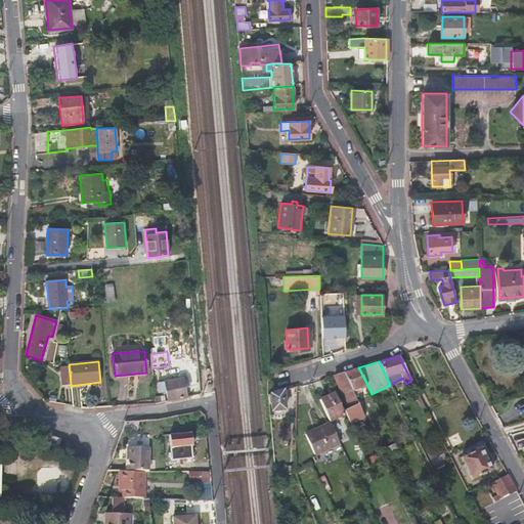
[(63,385),(71,385),(69,366),(60,367),(63,385)]
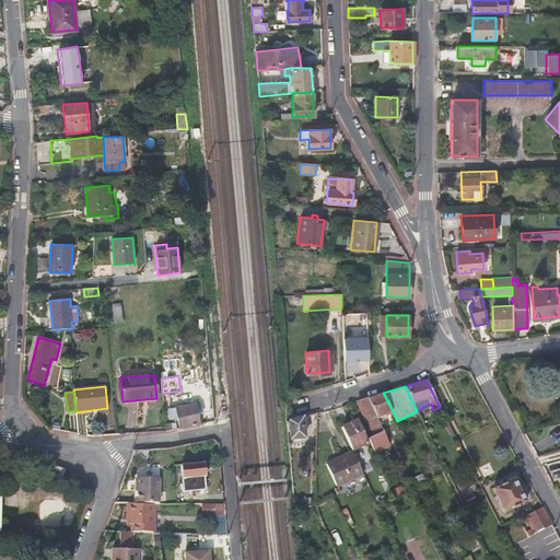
[(377,418),(393,411),(383,393),(368,397),(377,418)]
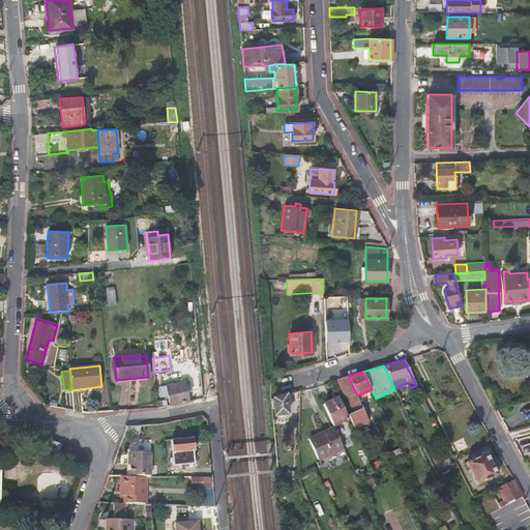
[(348,376),(335,380),(352,413),(363,408),(357,395),(348,376)]
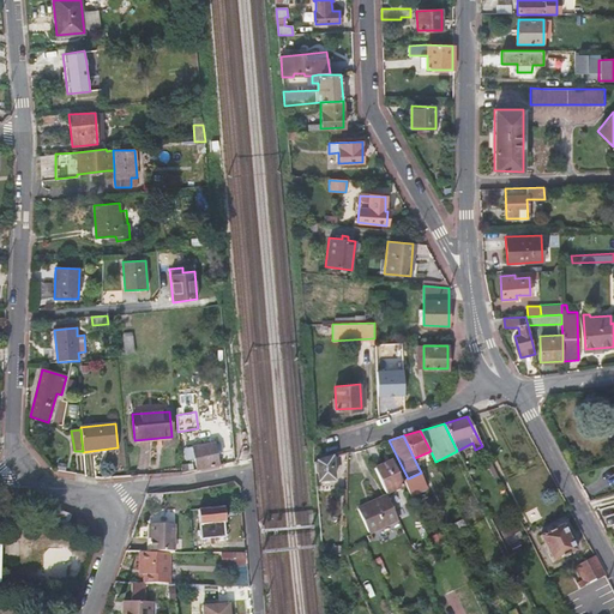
[(220,465),(217,453),(215,445),(214,441),(185,449),(187,461),(194,459),(197,470),(220,465)]
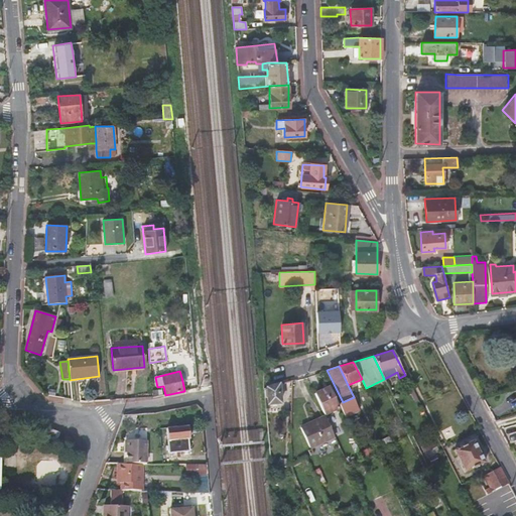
[(279,384),(266,388),(268,404),(280,402),(279,384)]
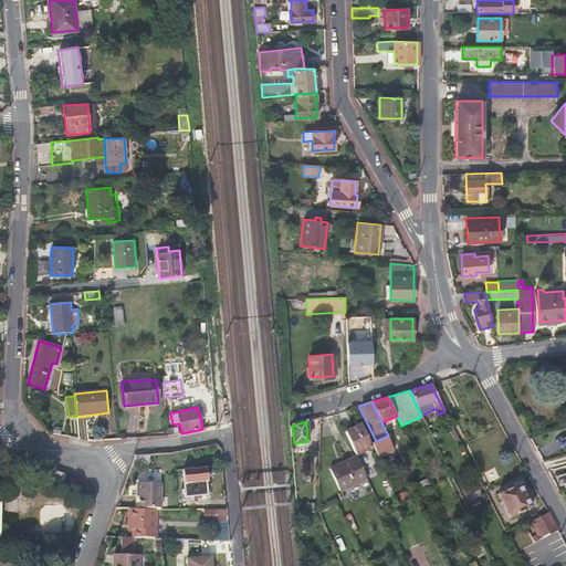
[(345,432),(356,456),(371,448),(360,425),(345,432)]
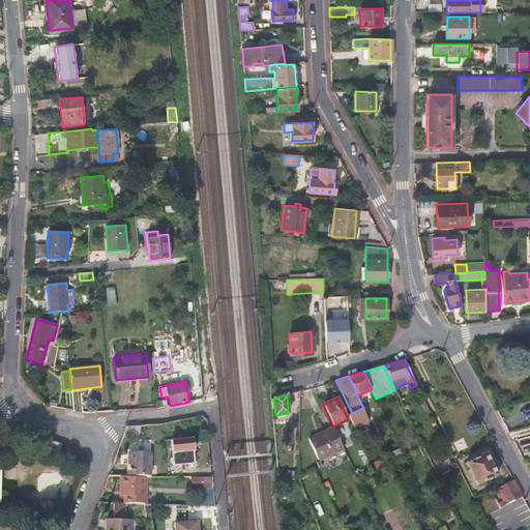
[(343,448),(333,428),(308,440),(318,460),(343,448)]
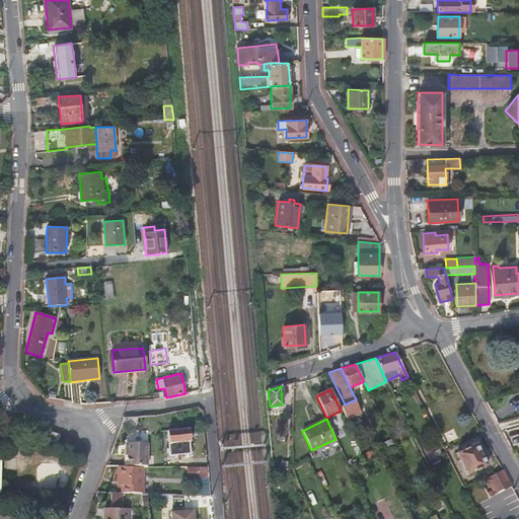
[(191,428),(168,430),(169,455),(191,453),(190,441),(191,441),(191,428)]
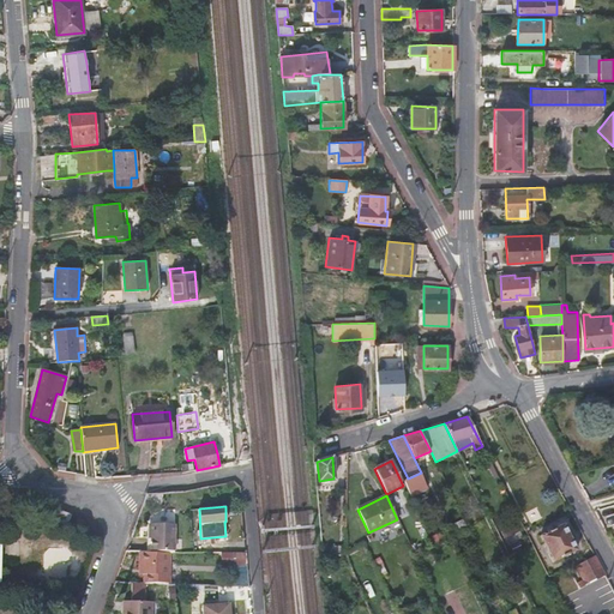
[(56,511),(53,521),(65,524),(67,515),(56,511)]
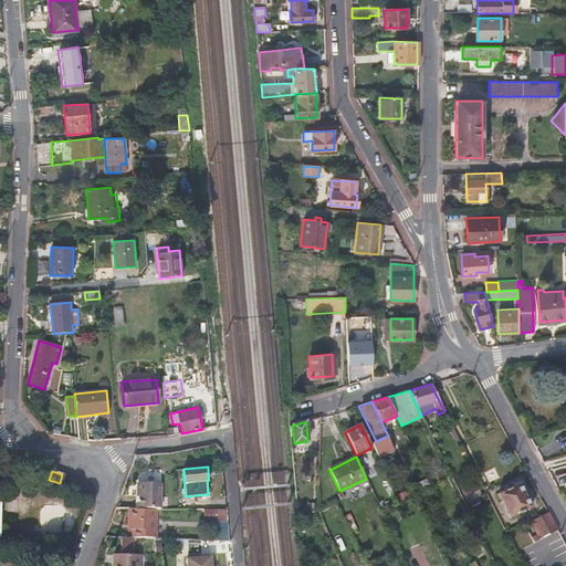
[(427,479),(411,486),(416,495),(432,489),(427,479)]
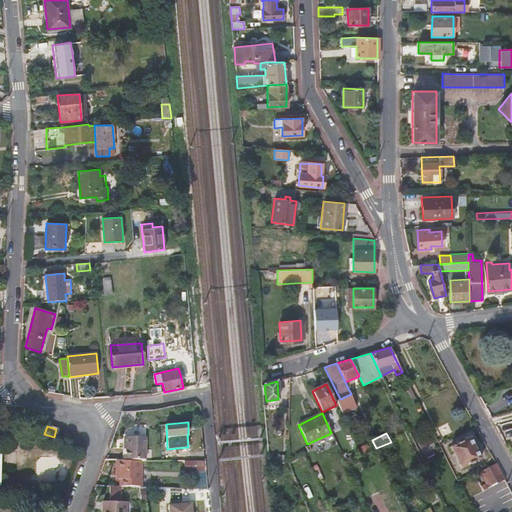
[(126,448),(126,459),(138,459),(142,460),(146,460),(146,436),(126,436),(126,448)]
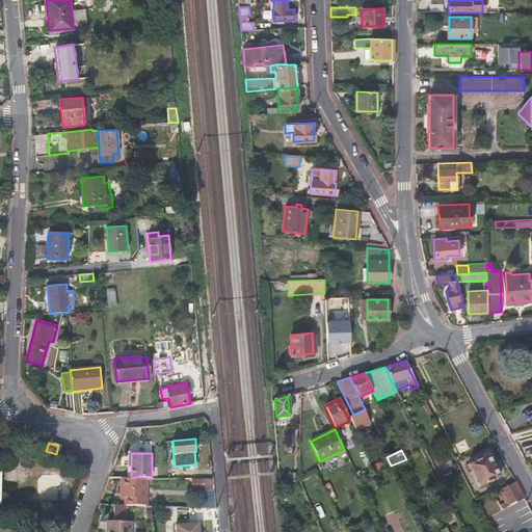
[(446,453),(434,459),(437,467),(450,459),(446,453)]
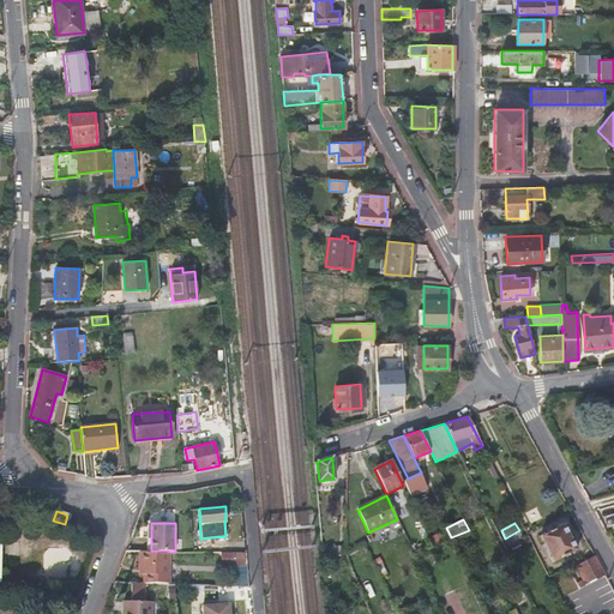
[(563,524),(540,536),(553,561),(576,551),(563,524)]
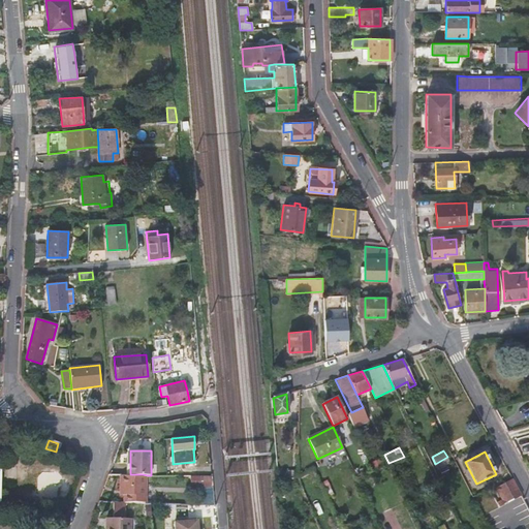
[(379,459),(371,462),(373,471),(382,466),(379,459)]
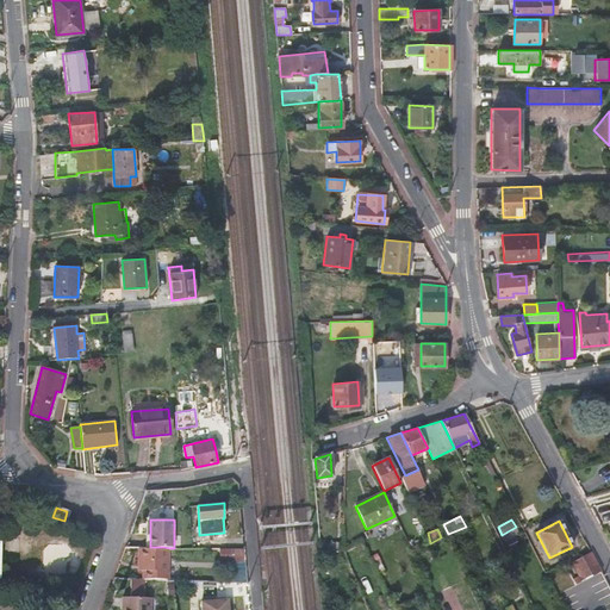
[(224,533),(199,535),(193,536),(194,548),(225,548),(224,533)]
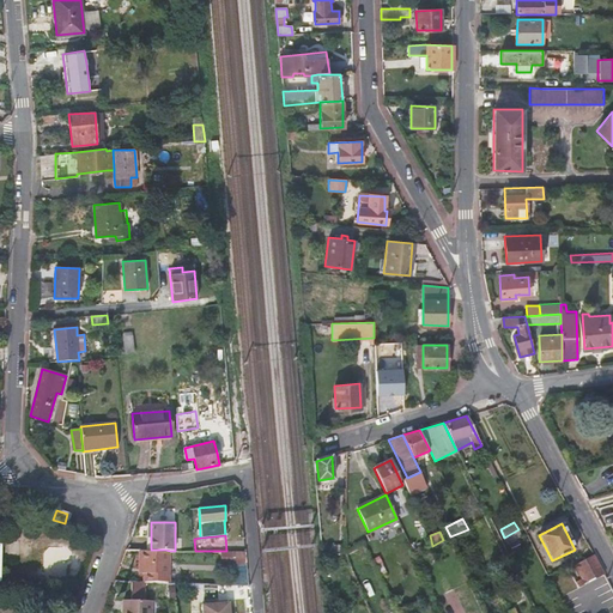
[(370,557),(364,544),(353,550),(359,562),(370,557)]
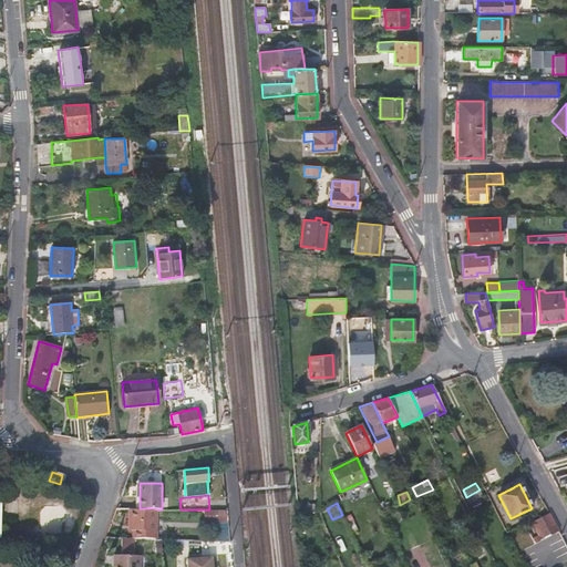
[(130,508),(130,521),(135,521),(135,529),(134,538),(157,538),(157,522),(152,522),(153,508),(140,508),(130,508)]
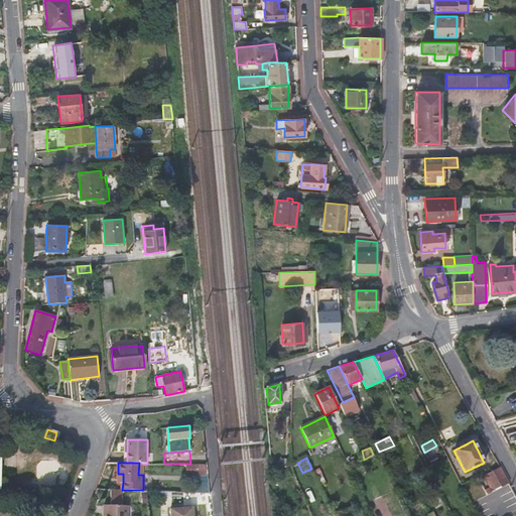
[(208,466),(191,465),(191,474),(208,475),(208,466)]
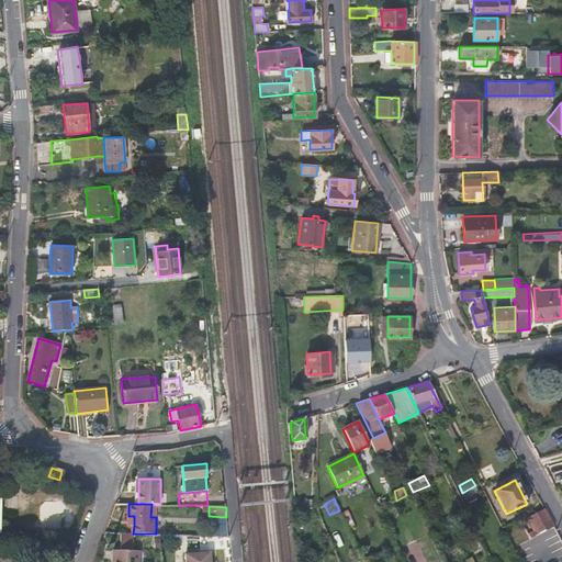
[(553,527),(543,508),(527,517),(535,531),(528,535),(530,539),(553,527)]
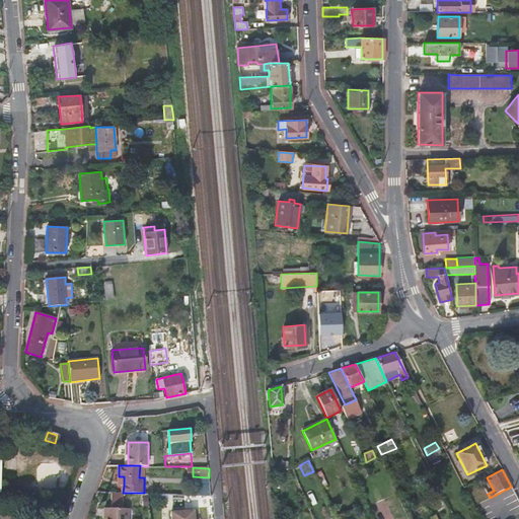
[(128,518),(129,509),(106,508),(105,518),(128,518)]
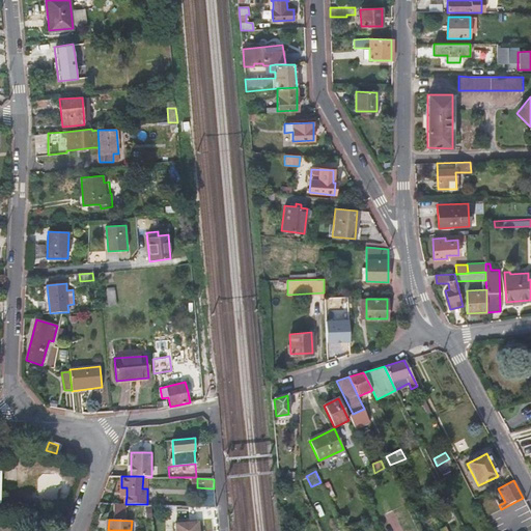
[(175,530),(199,530),(198,521),(175,523),(175,530)]
